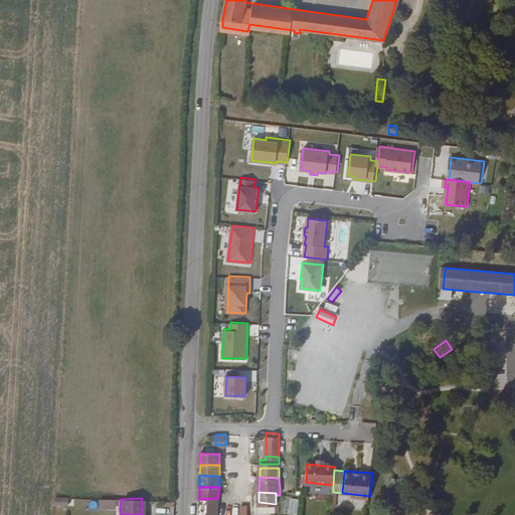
[(208,499),(208,514),(217,514),(218,498),(208,499)]
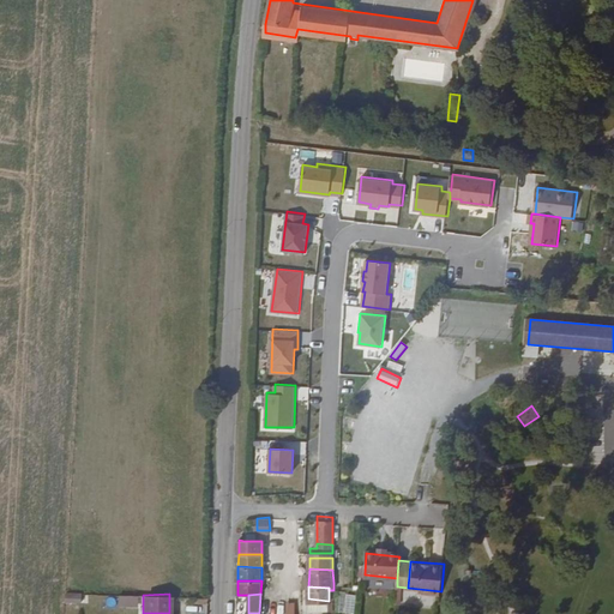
[(126,595),(126,608),(140,607),(139,595),(126,595)]
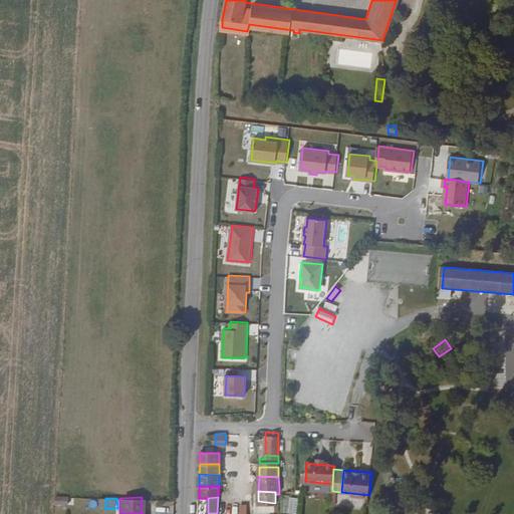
[(289,498),(288,513),(297,513),(298,499),(289,498)]
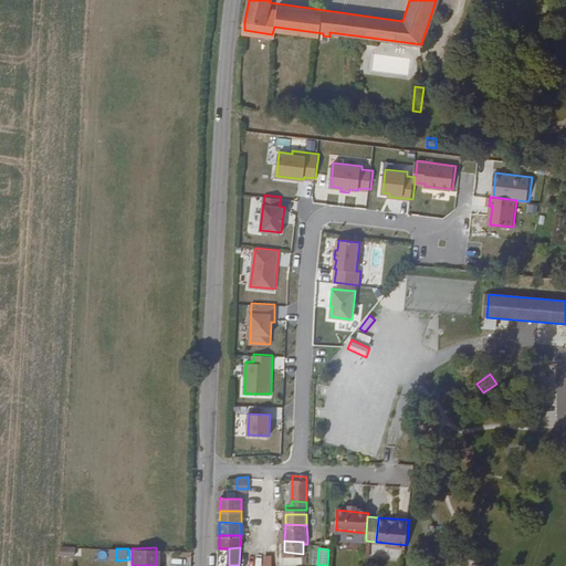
[(302,565),(303,554),(284,552),(284,561),(293,562),(293,564),(293,565),(302,565)]
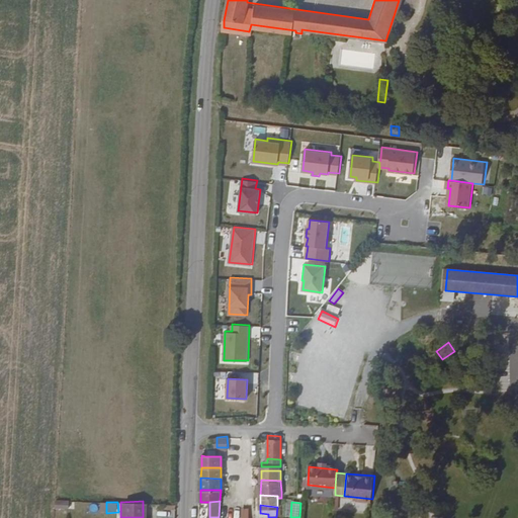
All buildings are outlined.
